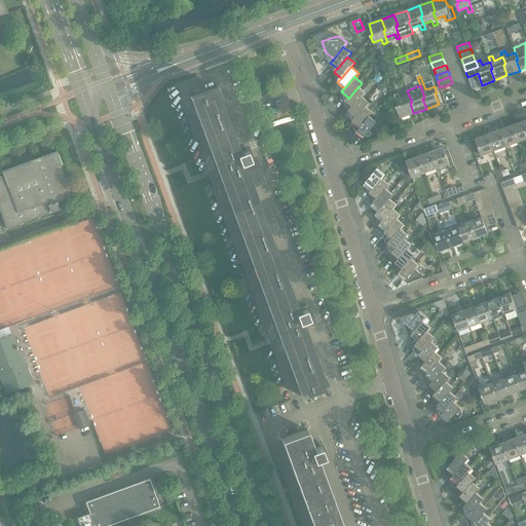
[(366,92),(359,87),(359,86),(348,99),(348,98),(344,103),(351,108),(352,109),(362,97),(363,98),(366,92)]
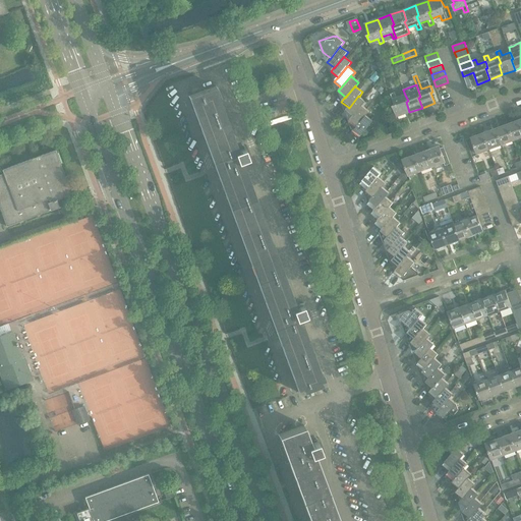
[(326,383),(323,372),(320,373),(303,328),(299,319),(307,315),(303,306),(296,309),(241,162),(248,159),(245,150),(238,153),(218,98),(221,97),(217,87),(189,97),(189,98),(191,97),(219,171),(280,337),(300,391),(298,392),(298,393),(326,383)]
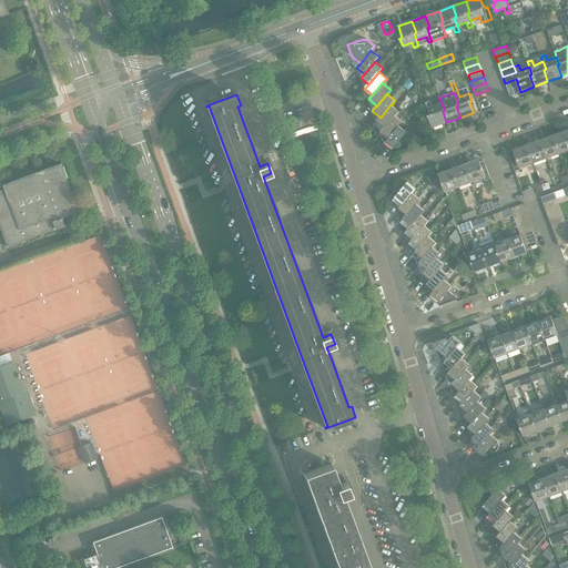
[(445,110),(442,103),(433,107),(430,101),(426,102),(430,114),(428,115),(433,128),(446,122),(443,111),(445,110)]
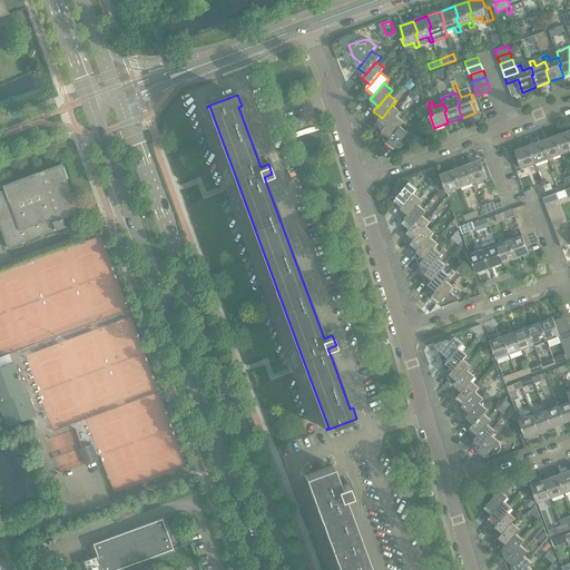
[(382,118),(381,117),(377,121),(385,128),(396,116),(400,111),(393,106),(392,105),(382,118)]
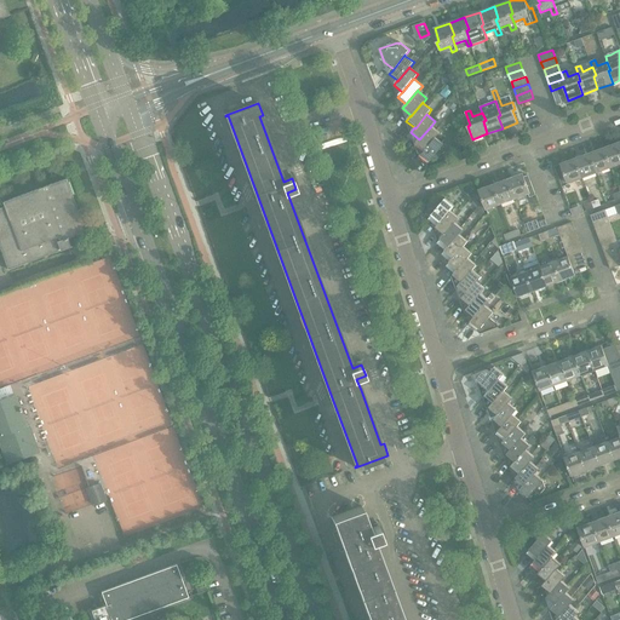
[(440,133),(431,126),(419,139),(415,144),(424,151),(435,138),(436,138),(440,133)]
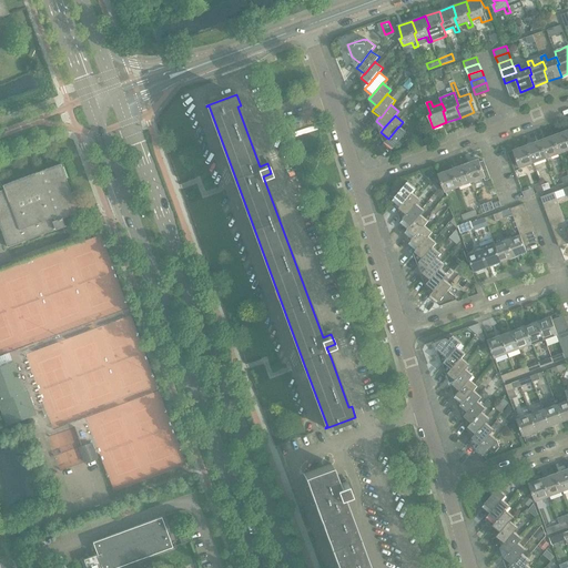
[(388,139),(384,143),(393,150),(397,144),(401,146),(405,141),(402,139),(407,132),(399,127),(398,127),(388,139)]
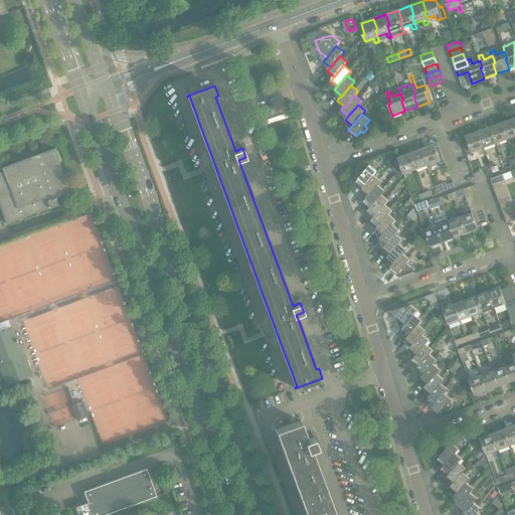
[(502,123),(508,140),(514,137),(514,122),(514,119),(502,123)]
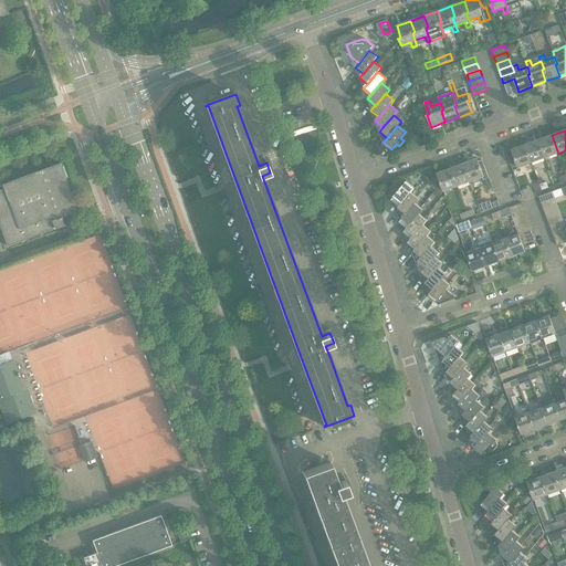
[(538,140),(545,158),(558,154),(552,135),(538,140)]
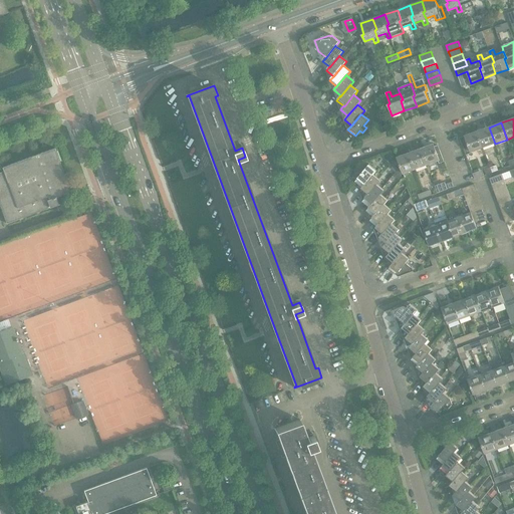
[(489,127),(478,132),(484,148),(495,144),(489,127)]
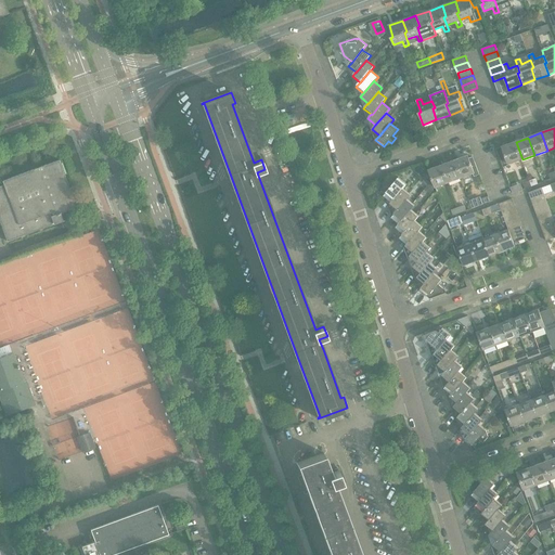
[(508,165),(523,159),(516,142),(502,146),(508,165)]
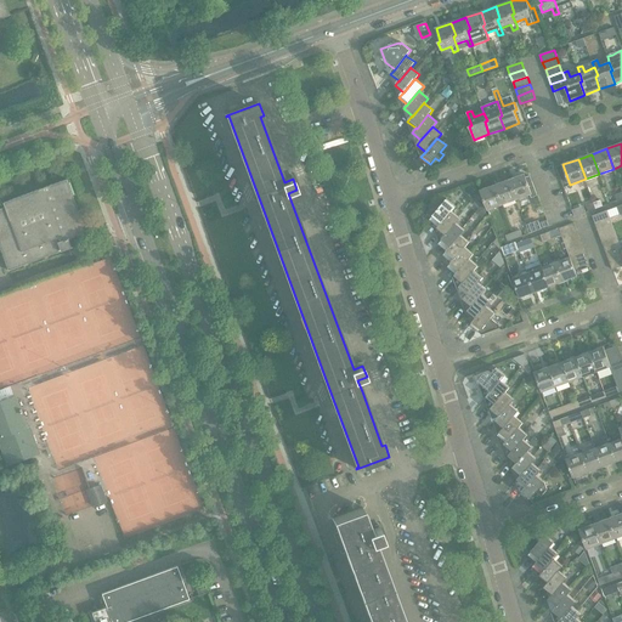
[(510,180),(518,199),(531,196),(532,198),(538,197),(531,176),(526,177),(525,174),(510,180)]
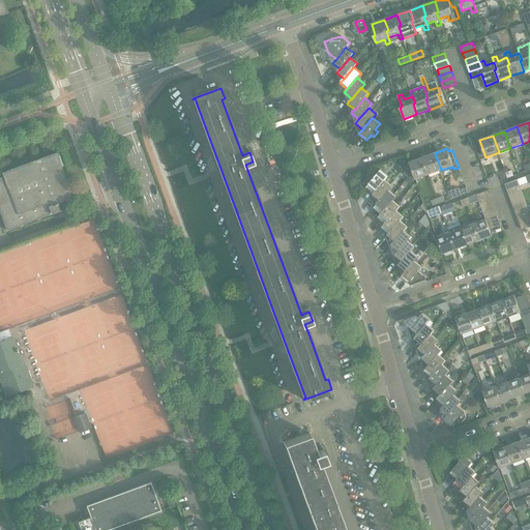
[(56,153),(2,173),(3,177),(0,177),(0,211),(7,231),(68,208),(66,201),(72,198),(56,153)]
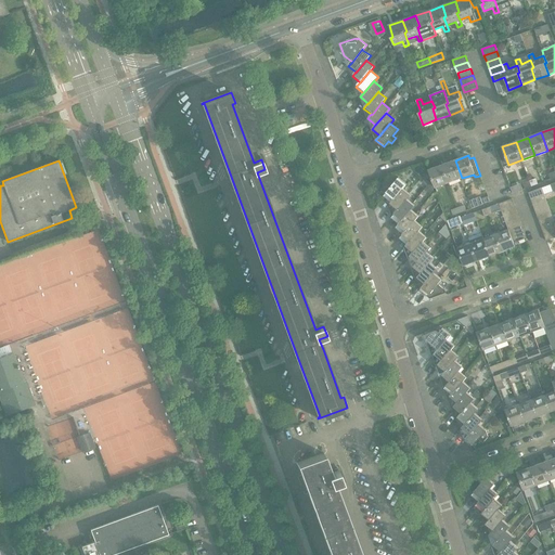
[(455,160),(442,165),(449,183),(462,178),(455,160)]
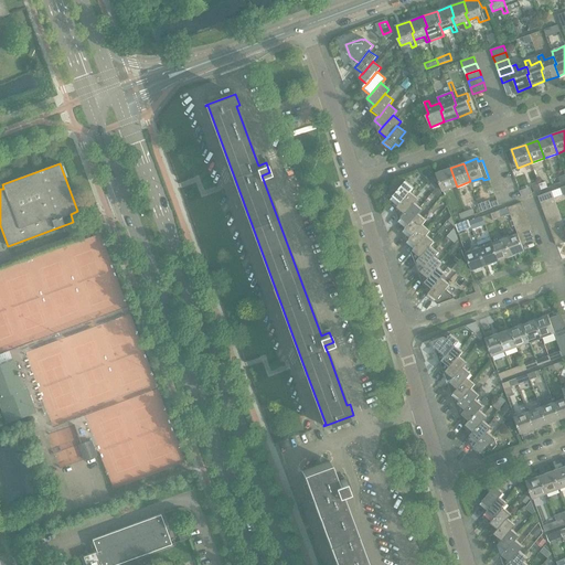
[(444,191),(457,187),(450,168),(437,172),(444,191)]
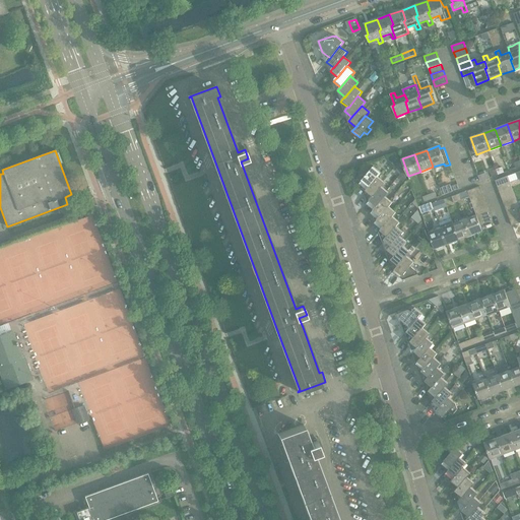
[(378,177),(379,177),(382,173),(374,167),(361,183),(368,188),(368,189),(378,177)]
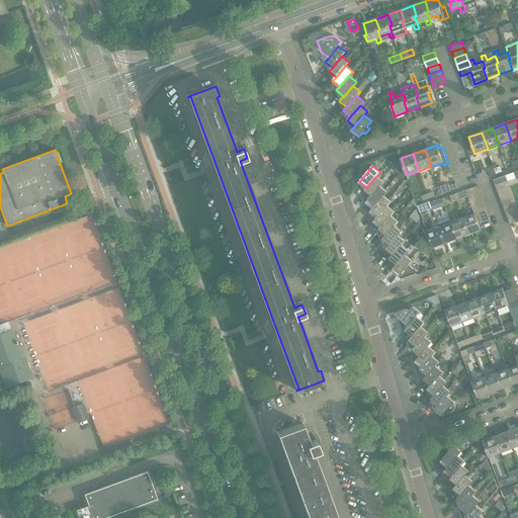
[(366,188),(366,187),(363,191),(369,197),(370,198),(380,186),(383,182),(377,176),(376,176),(366,188)]
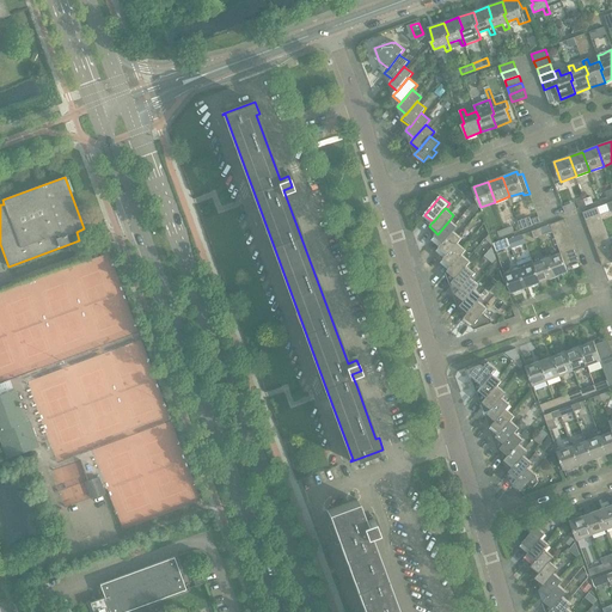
[(583,213),(586,220),(601,214),(598,208),(583,213)]
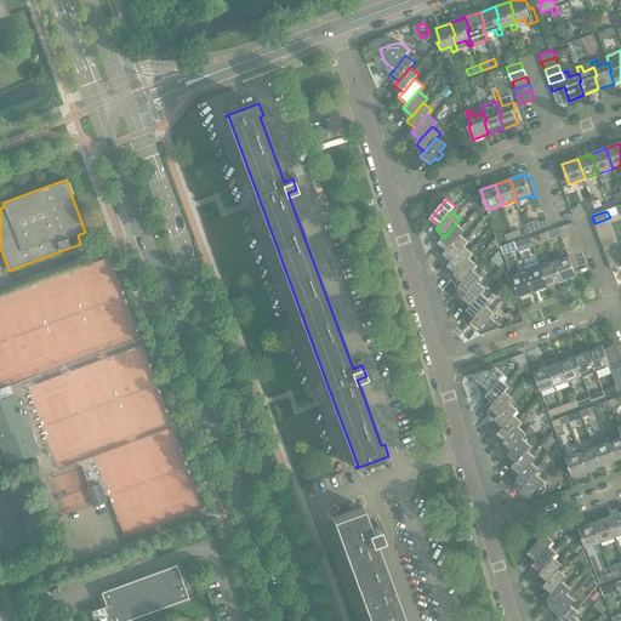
[(610,217),(594,223),(597,229),(613,224),(610,217)]
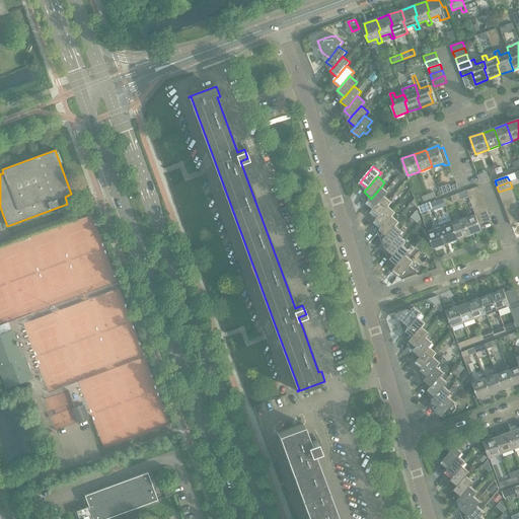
[(467,191),(469,197),(483,192),(480,186),(467,191)]
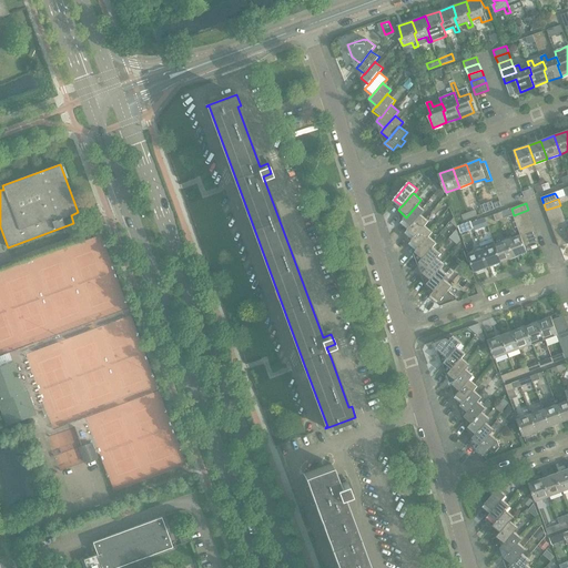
[(425,211),(417,204),(406,217),(405,216),(402,221),(409,227),(411,227),(421,214),(422,215),(425,211)]
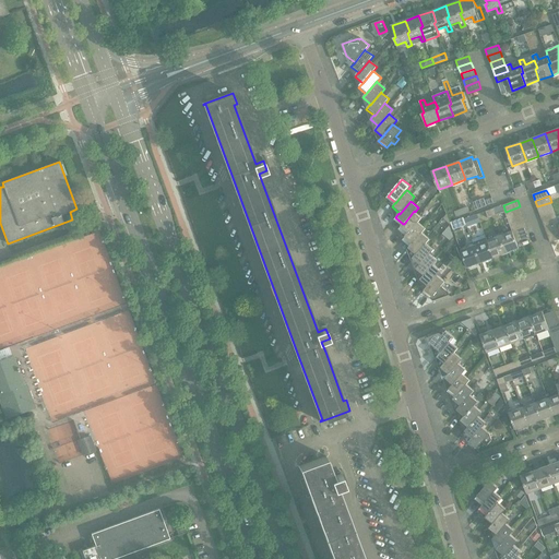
[(537,206),(539,213),(554,209),(551,202),(537,206)]
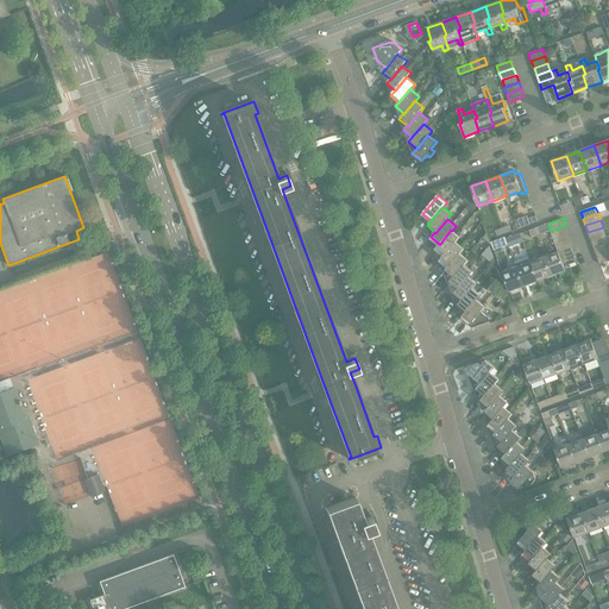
[(569,231),(566,225),(551,231),(553,237),(569,231)]
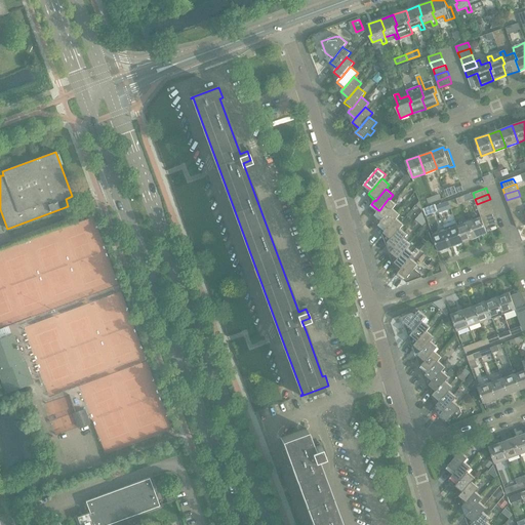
[(507,200),(509,206),(522,201),(520,196),(507,200)]
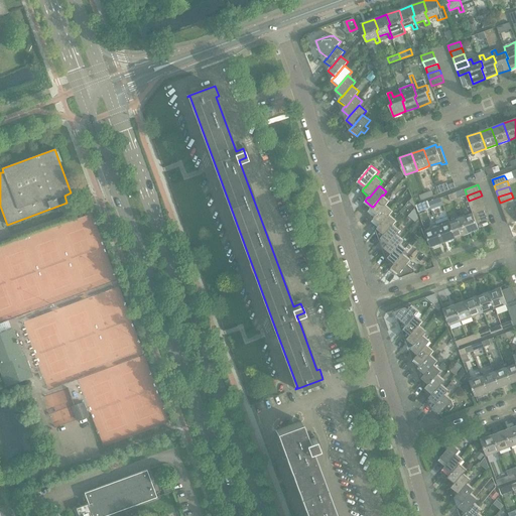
[(373,207),(372,207),(369,211),(376,217),(386,205),(386,206),(390,201),(383,196),(382,195),(373,207)]
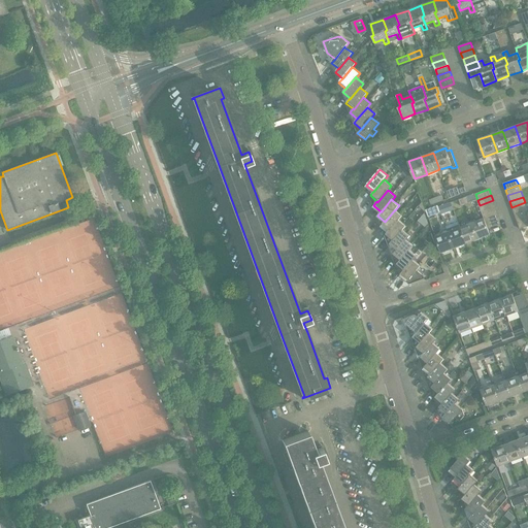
[(480,205),(482,210),(495,206),(493,200),(480,205)]
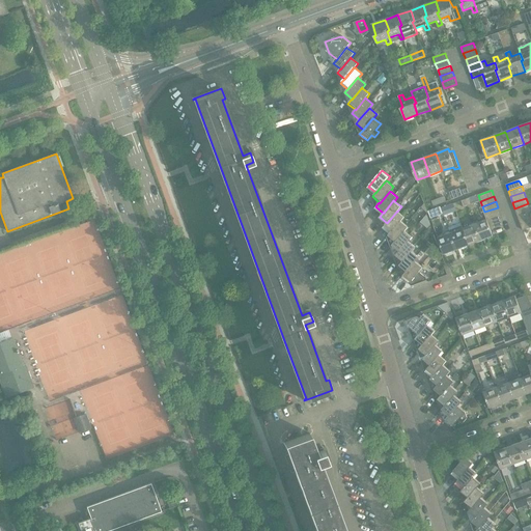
[(514,208),(516,214),(530,208),(528,203),(514,208)]
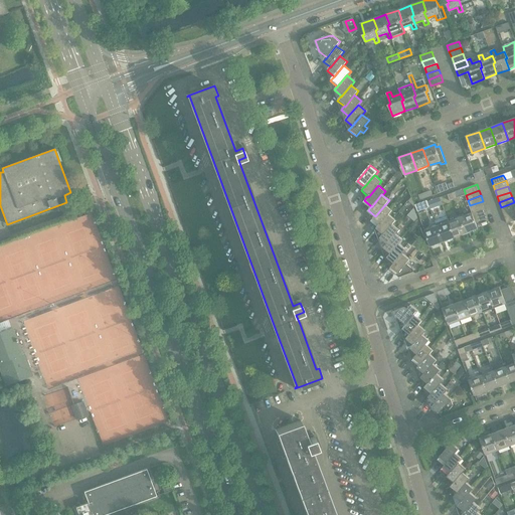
[(485,206),(483,201),(470,205),(472,211),(485,206)]
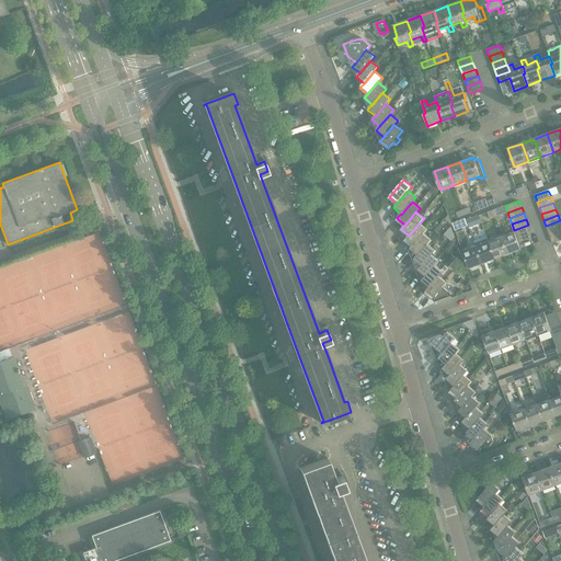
[(546,226),(549,232),(560,227),(560,224),(560,220),(546,226)]
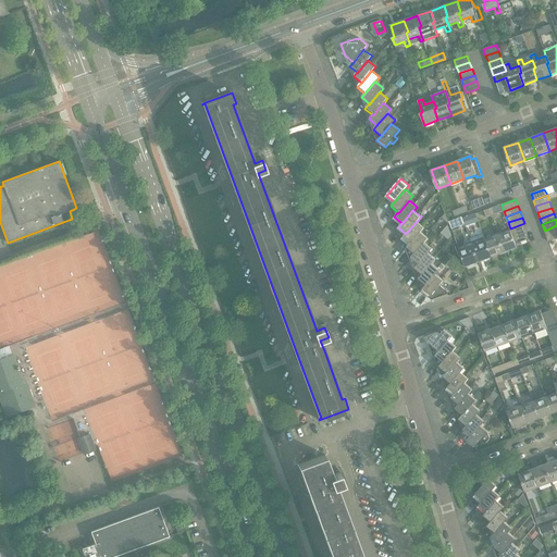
[(424,227),(417,222),(417,221),(406,234),(401,238),(409,244),(410,245),(420,232),(421,232),(424,227)]
